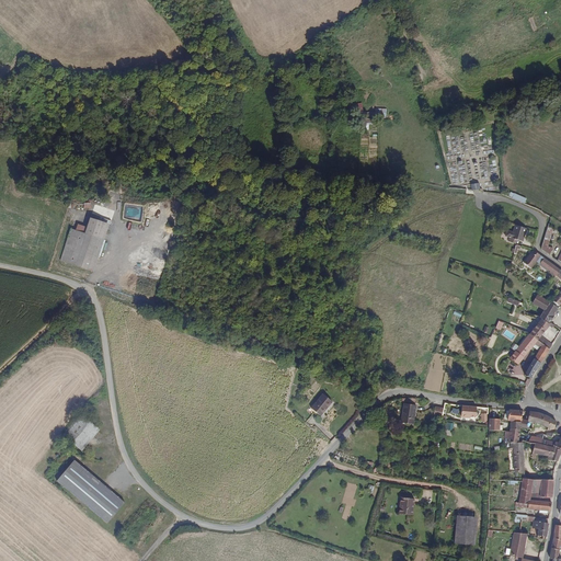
[(98,256),(104,241),(100,239),(103,231),(100,230),(102,222),(89,218),(86,228),(76,224),(73,230),(69,229),(58,261),(90,272),(95,255),(98,256)]
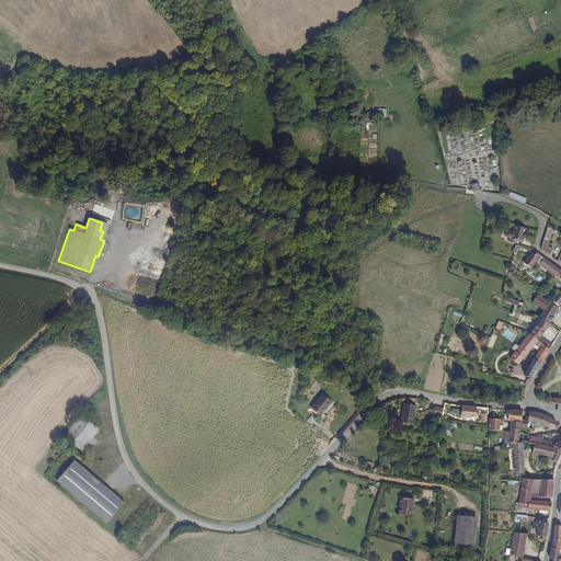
[(522,240),(526,227),(515,224),(513,230),(507,229),(505,235),(510,236),(508,239),(516,241),(517,238),(522,240)]
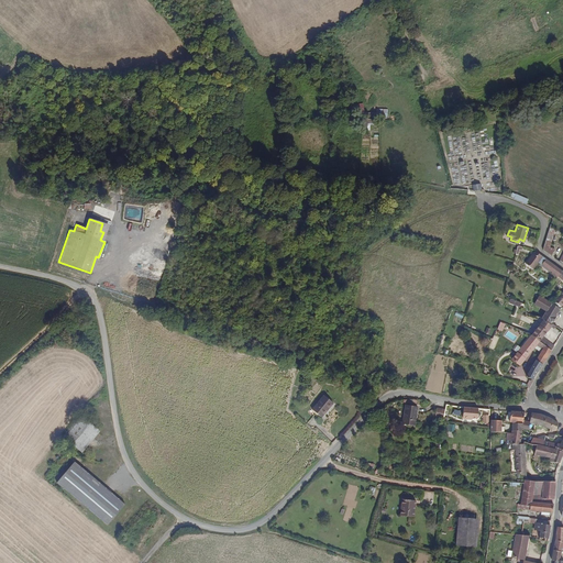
[(552,240),(555,228),(550,225),(545,238),(552,240)]
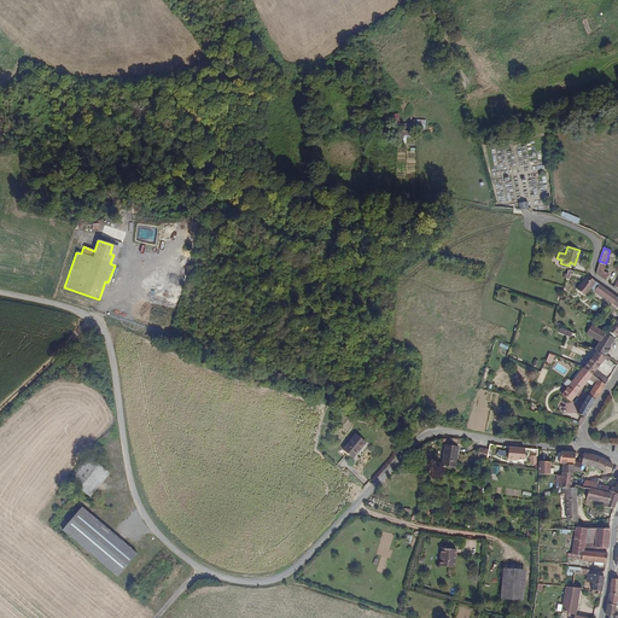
[(605,280),(610,273),(604,269),(606,263),(599,261),(595,273),(605,280)]
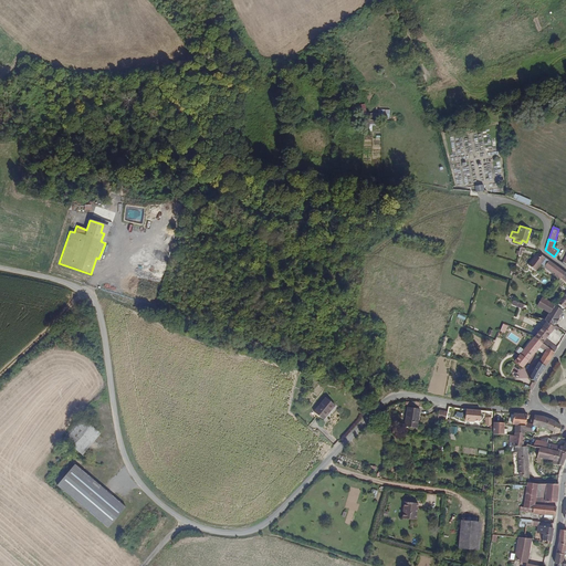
[(536,272),(546,259),(538,253),(528,265),(536,272)]
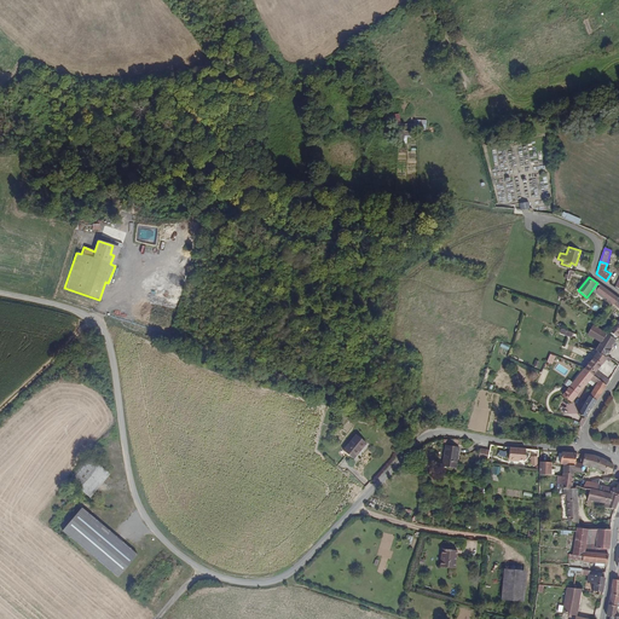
[(611,305),(613,302),(618,296),(601,284),(595,294),(611,305)]
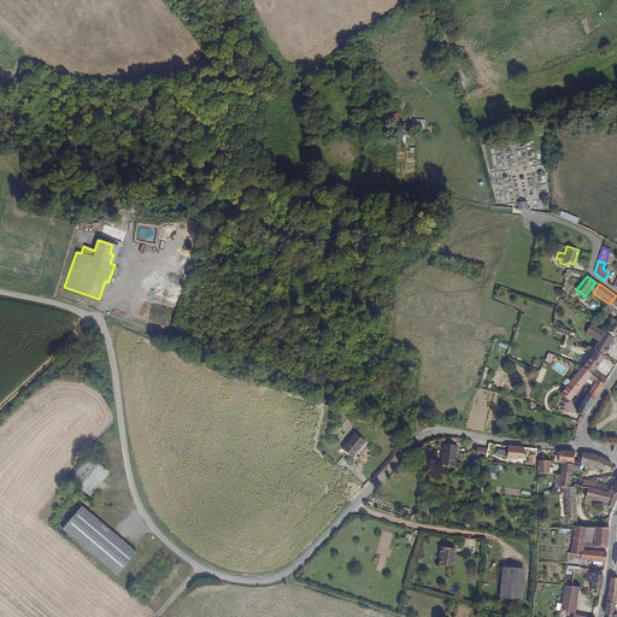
[(615,345),(612,342),(616,336),(598,322),(595,321),(589,330),(601,340),(594,348),(601,356),(604,352),(605,353),(607,350),(610,351),(615,345)]
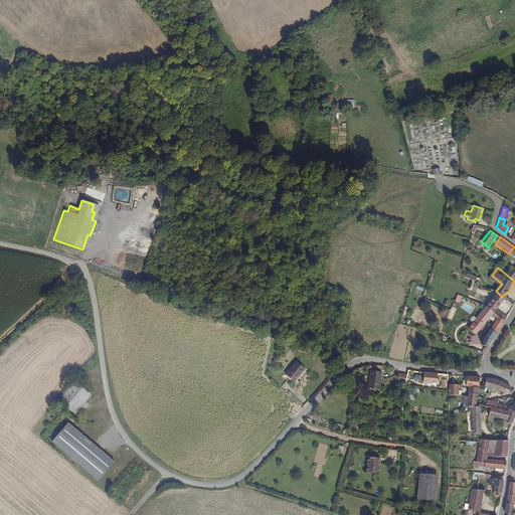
[(492,311),(500,300),(494,296),(486,305),(492,311)]
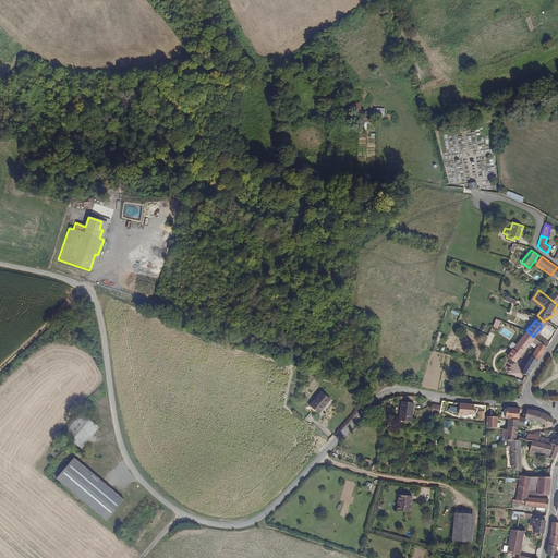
[(530,340),(533,337),(526,330),(525,330),(507,354),(513,360),(530,340)]
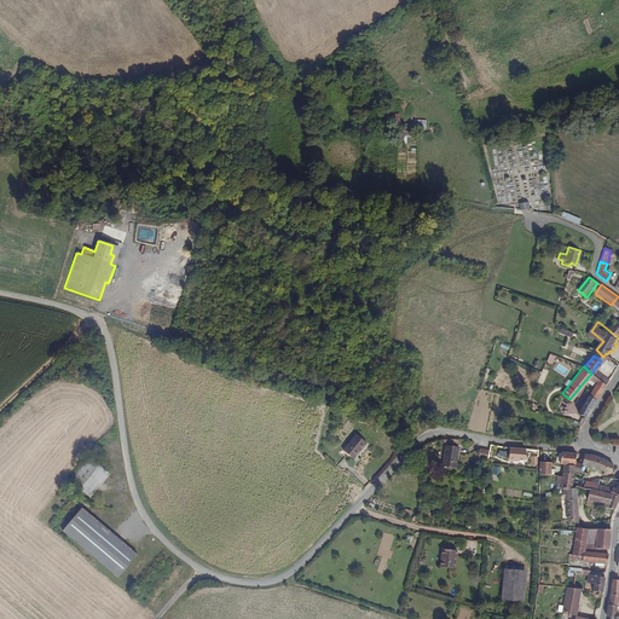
[(599,380),(591,374),(588,377),(596,383),(599,380)]
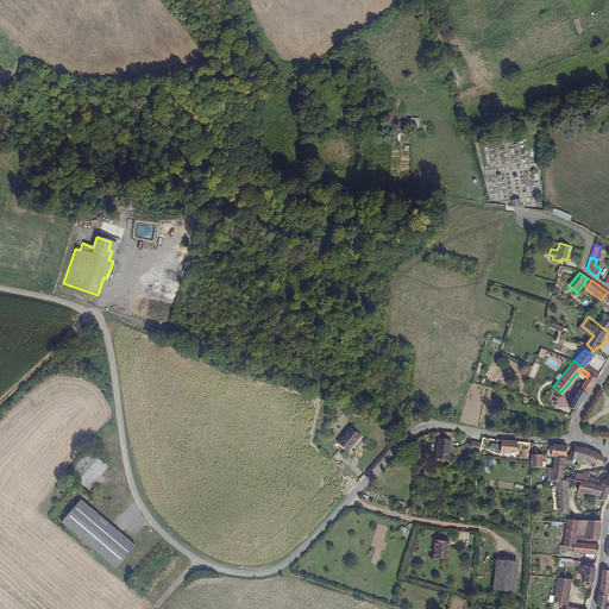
[(583,397),(592,382),(586,377),(569,405),(575,409),(582,397),(583,397)]
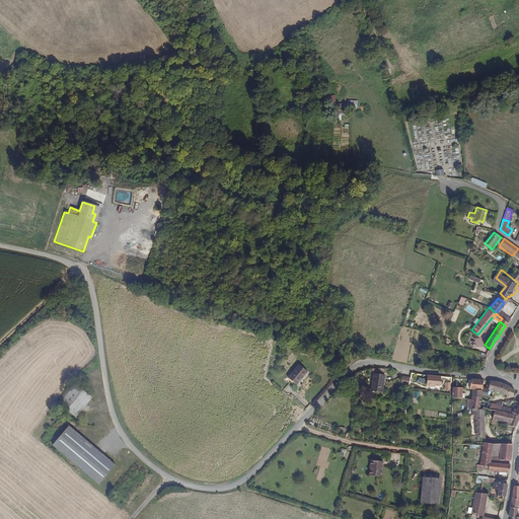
[(300,378),(306,371),(297,364),(286,378),(294,384),(299,378),(300,378)]
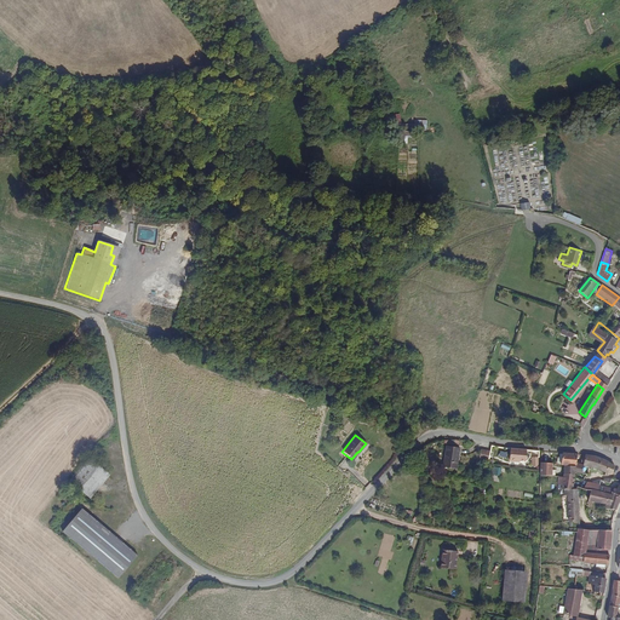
[(458,471),(460,451),(446,448),(443,470),(458,471)]
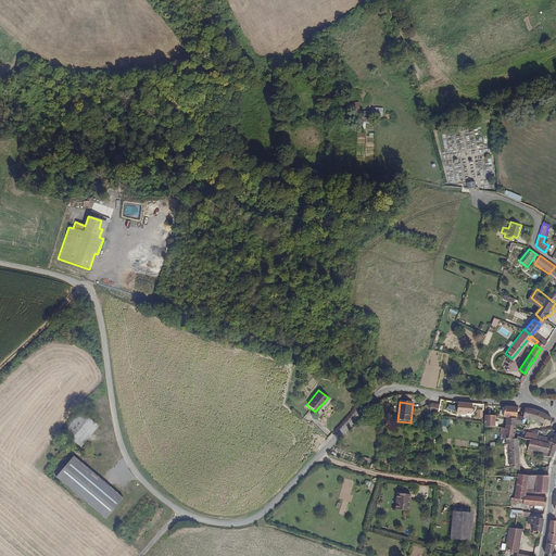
[(470,414),(471,404),(458,403),(456,413),(457,413),(457,415),(466,415),(466,414),(470,414)]
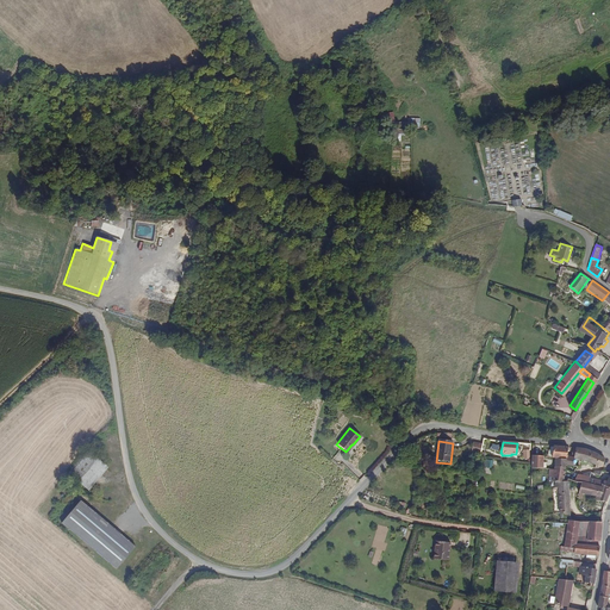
[(483,454),(484,446),(474,443),(473,453),(483,454)]
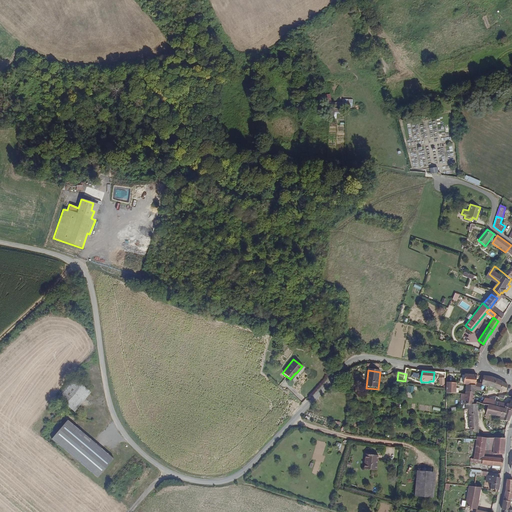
[(477,382),(477,375),(465,374),(465,384),(466,384),(477,384),(477,382)]
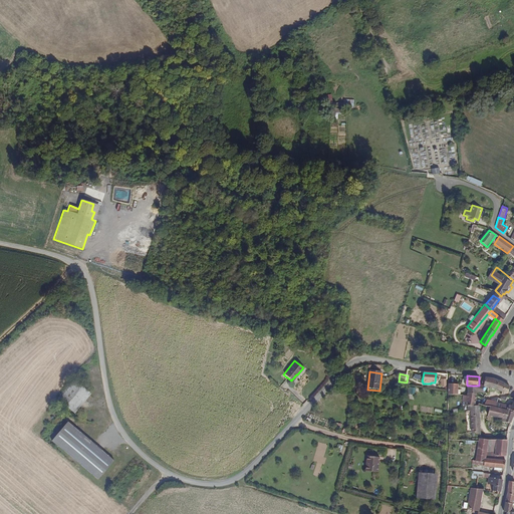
[(502,393),(504,383),(497,379),(485,378),(484,383),(484,387),(487,387),(491,388),(502,393)]
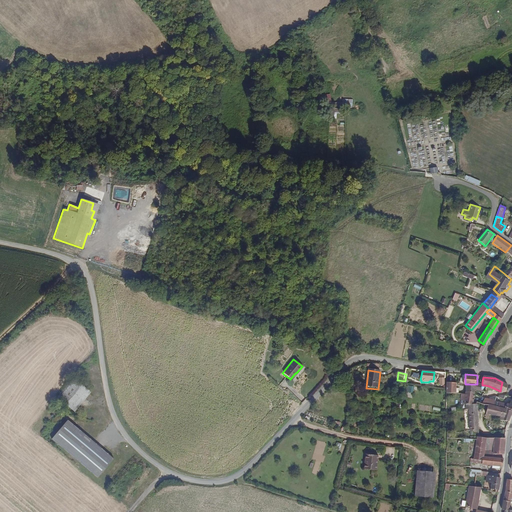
[(72,412),(88,392),(74,380),(58,400),(72,412)]
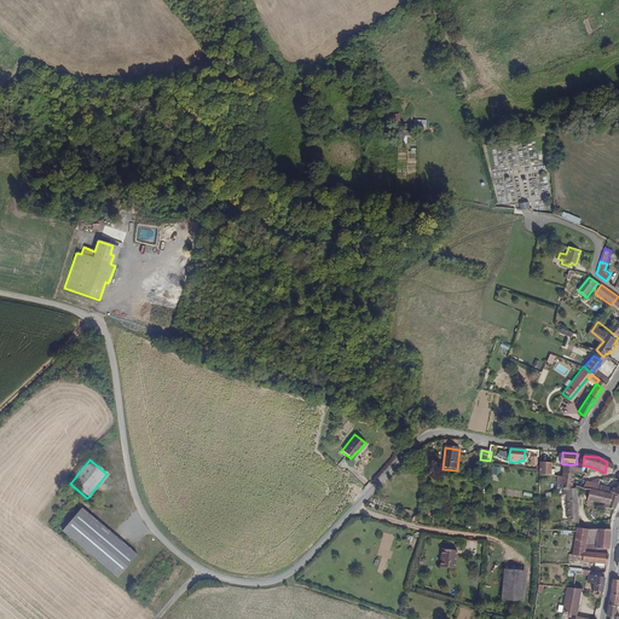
[(613,475),(614,466),(607,462),(605,473),(605,476),(613,475)]
